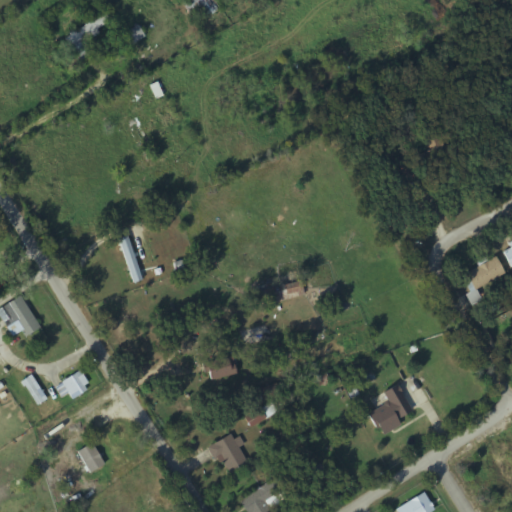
[(218,8),(212,0),(178,0),(195,24),(218,8)]
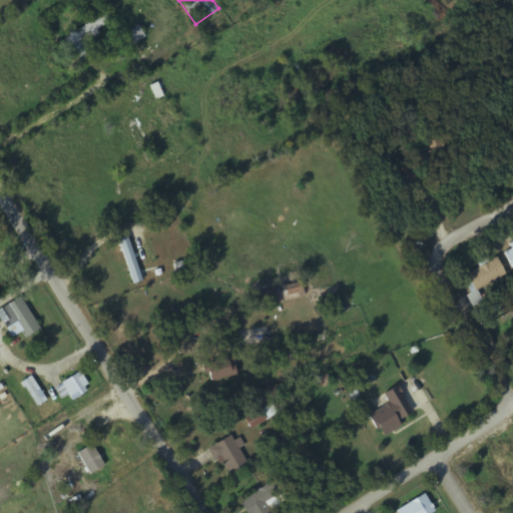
[(77,63),(91,55),(82,40),(109,24),(104,14),(63,38),(77,63)]
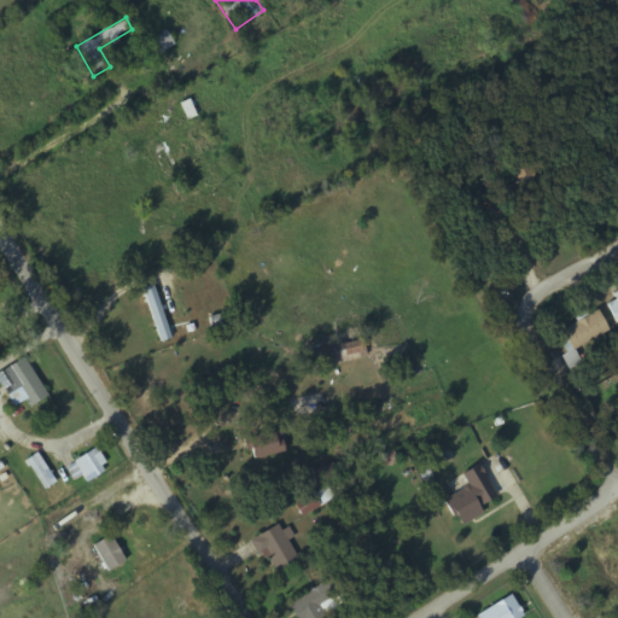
[(157,56),(173,46),(164,31),(149,42),(157,56)]
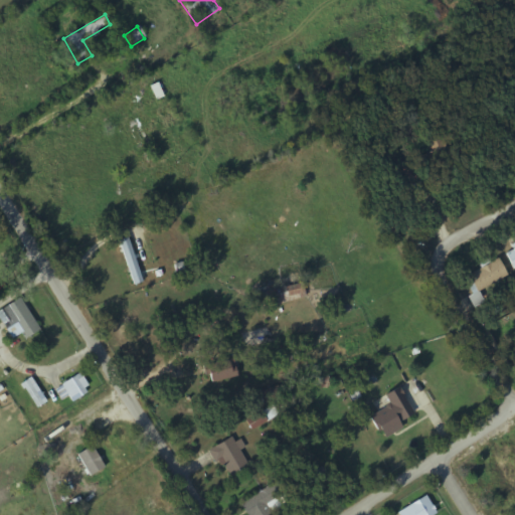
[(149,89),(146,82),(132,90),(138,102),(159,91),(155,84),(149,89)]
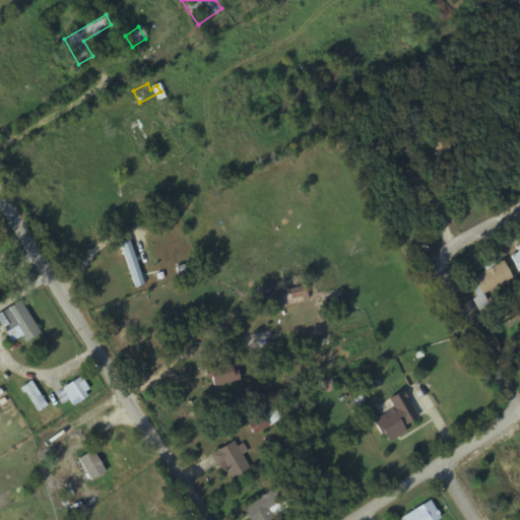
[(120,244),(134,287),(142,284),(129,241),(120,244)]
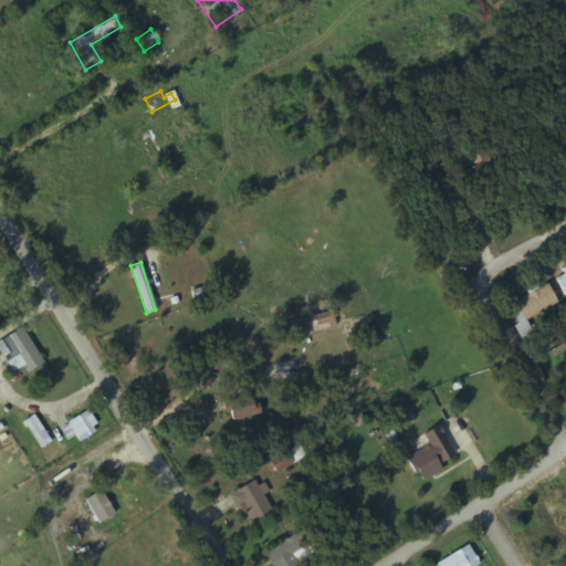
[(565,296),(565,295),(565,273),(555,280),(565,296)]
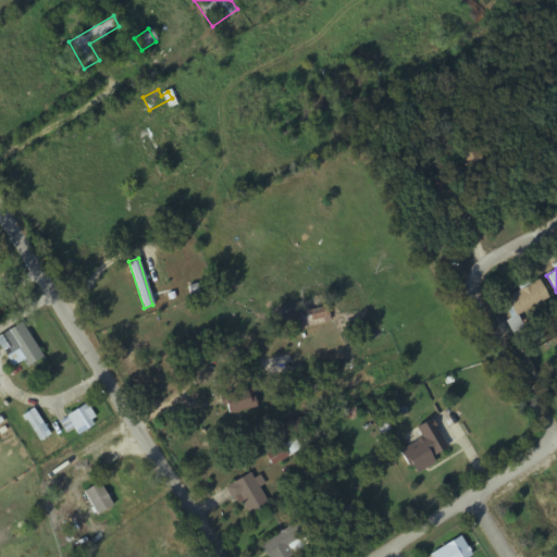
[(505,297),(515,316),(547,298),(537,280),(505,297)]
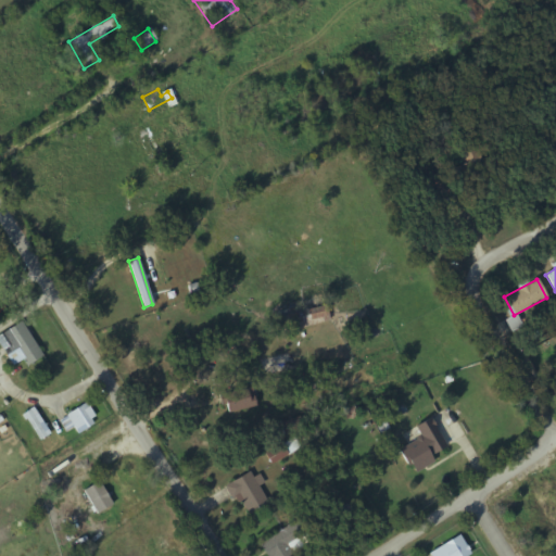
[(17,350),(26,365),(42,356),(22,321),(0,333),(0,343),(7,355),(17,350)]
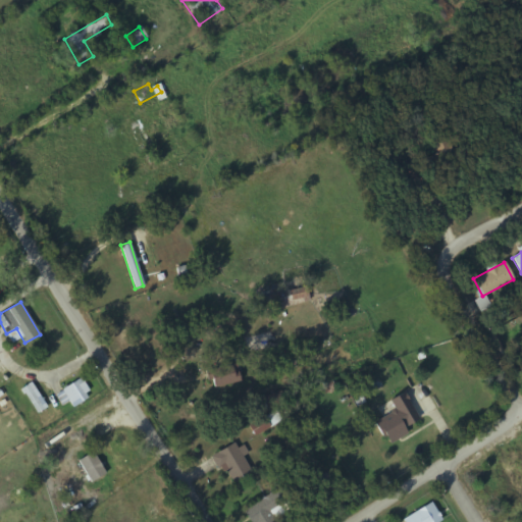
[(240,377),(231,361),(204,375),(213,392),(240,377)]
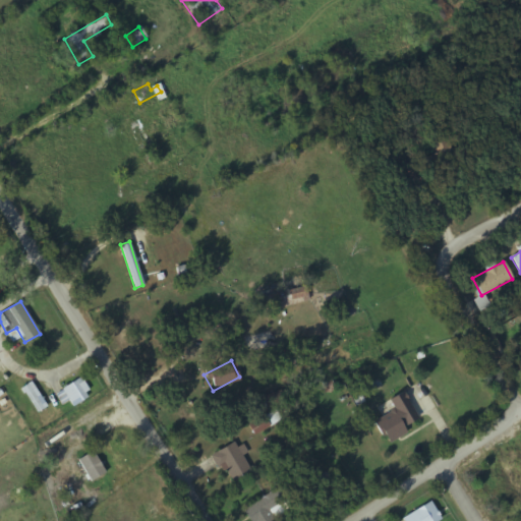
[(73,406),(91,394),(78,378),(62,390),(73,406)]
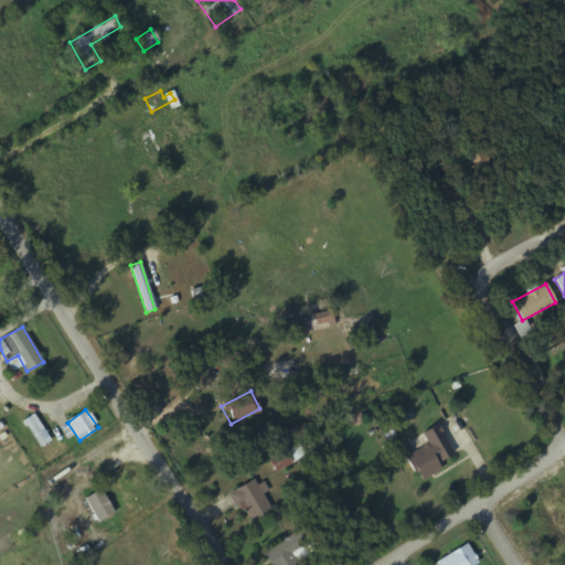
[(436,462),(452,455),(436,423),(419,432),(426,445),(405,456),(417,481),(439,470),(436,462)]
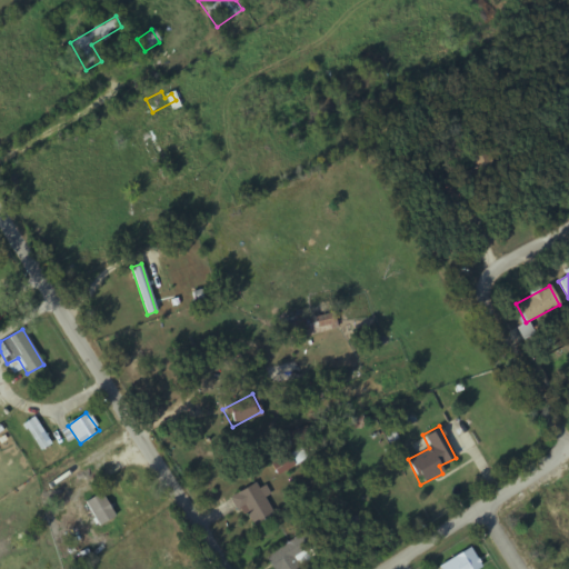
[(231,496),(250,527),(272,515),(263,498),(269,495),(263,486),(258,489),(253,482),(231,496)]
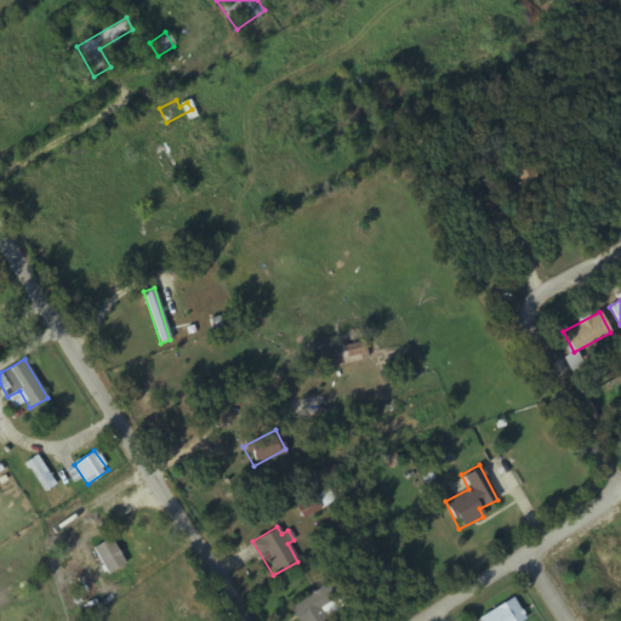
[(92,548),(108,575),(126,564),(110,537),(92,548)]
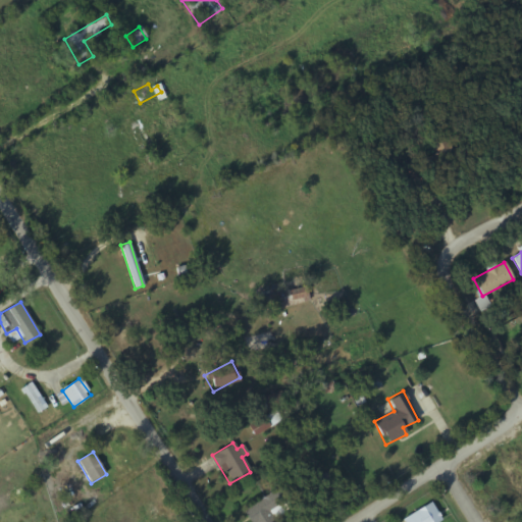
[(273,521),(272,520),(290,509),(277,488),(242,511),(249,521),(273,521)]
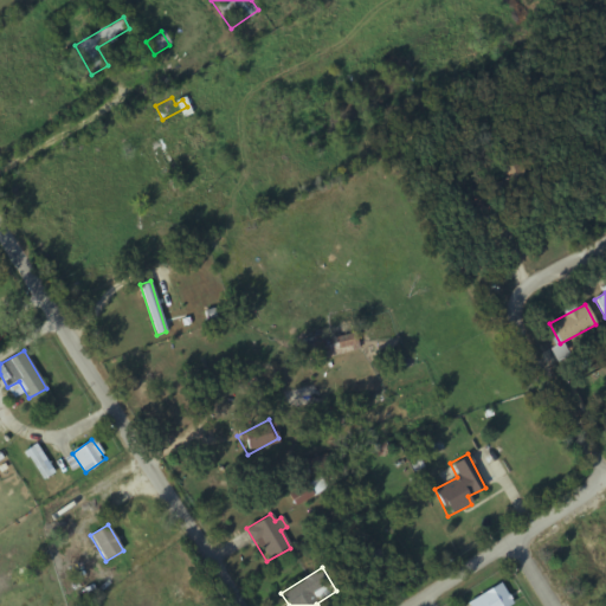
[(509,605),(513,604),(498,584),(463,605),(509,605)]
